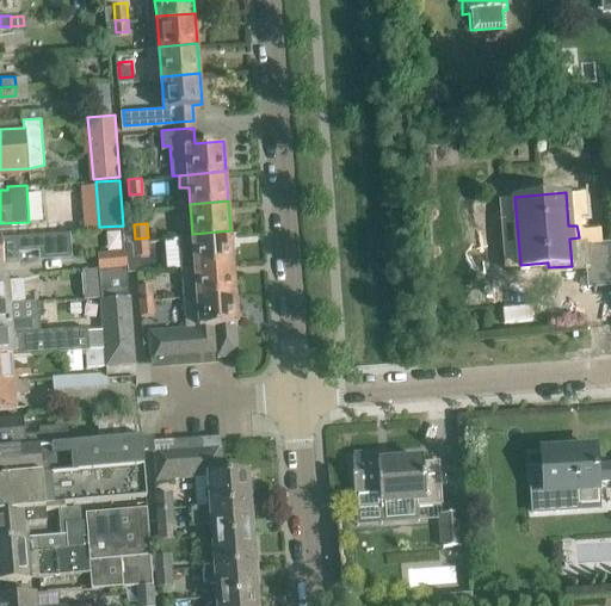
[(66,229),(30,232),(0,234),(0,261),(4,263),(2,249),(67,245),(66,229)]
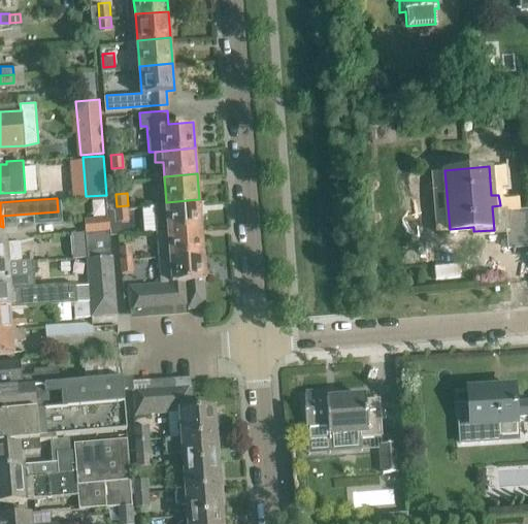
[(199,199),(166,202),(154,203),(156,229),(201,226),(199,199)]
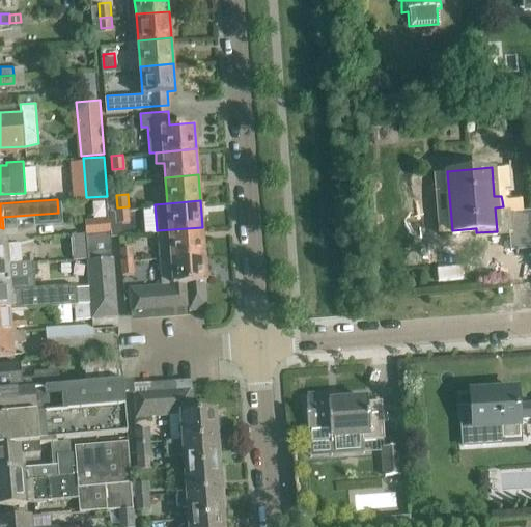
[(88,232),(110,230),(108,204),(86,206),(88,232)]
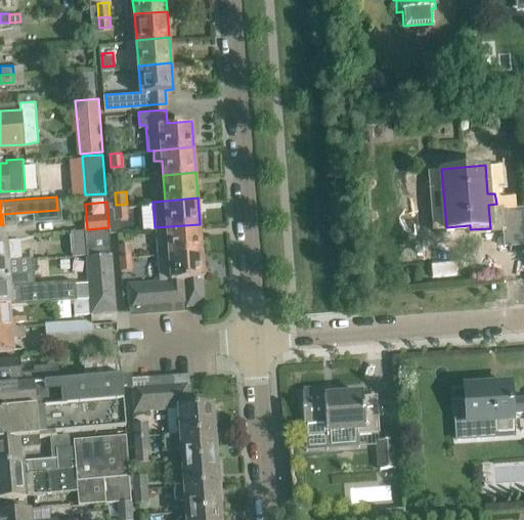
[(128,218),(127,204),(116,205),(117,219),(128,218)]
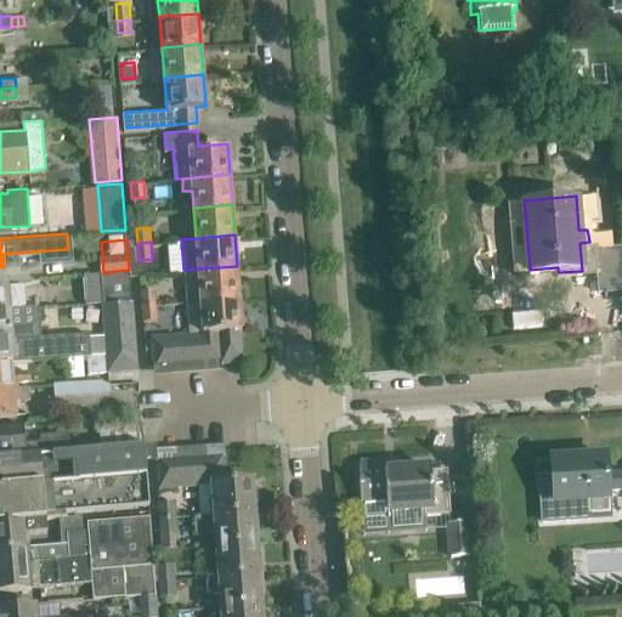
[(621,287),(621,243),(594,245),(598,289),(621,287)]
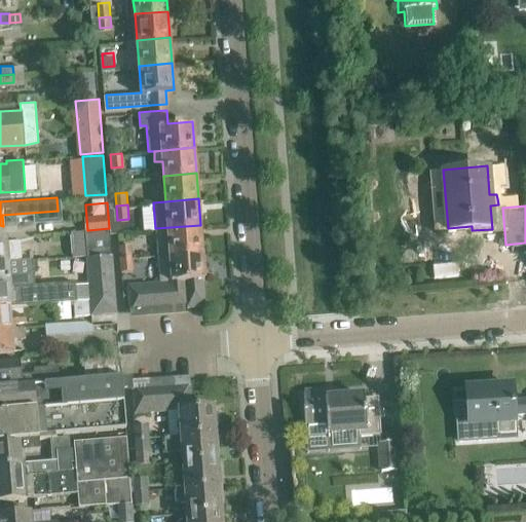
[(200,225),(155,228),(157,254),(202,251),(200,225)]
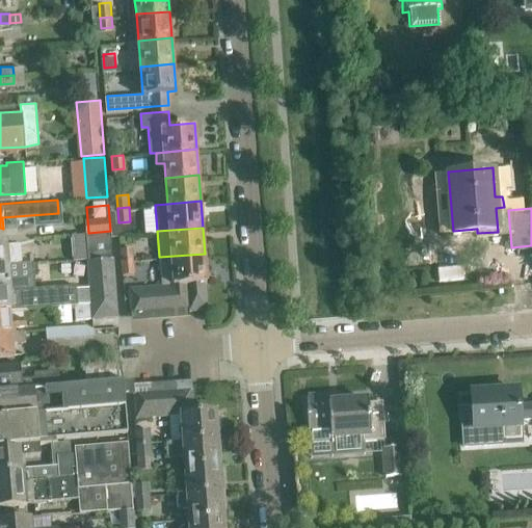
[(110,231),(88,233),(90,256),(112,255),(110,231)]
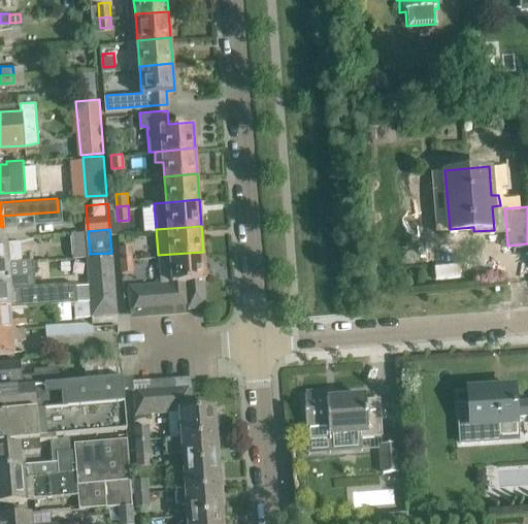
[(119,244),(120,258),(131,257),(130,243),(119,244)]
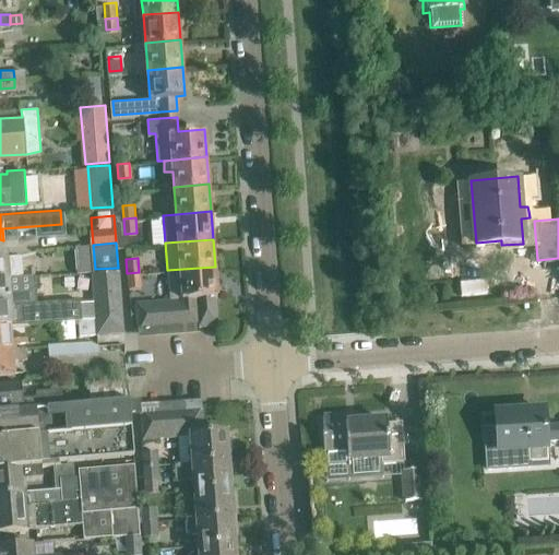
[(217,294),(215,267),(167,270),(169,297),(182,296),(182,297),(197,296),(214,294),(217,294)]
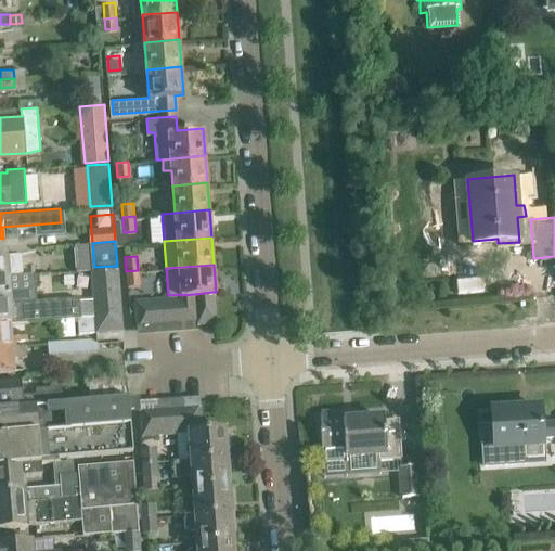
[(91,269),(97,330),(123,328),(117,267),(91,269)]
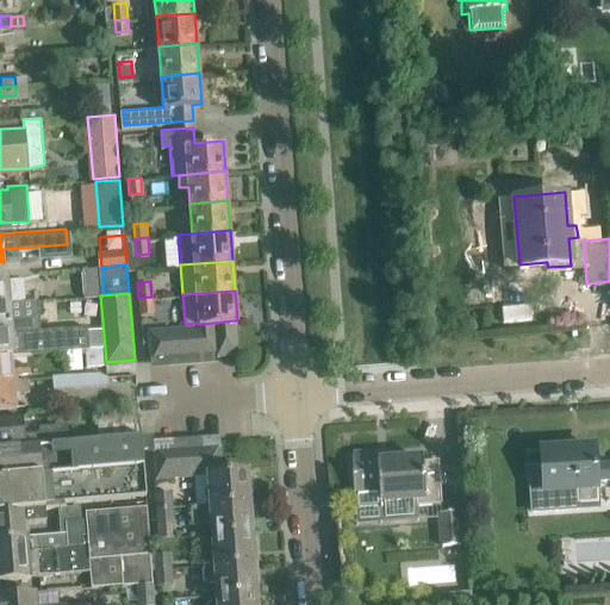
[(151,297),(138,298),(141,313),(154,312),(151,297)]
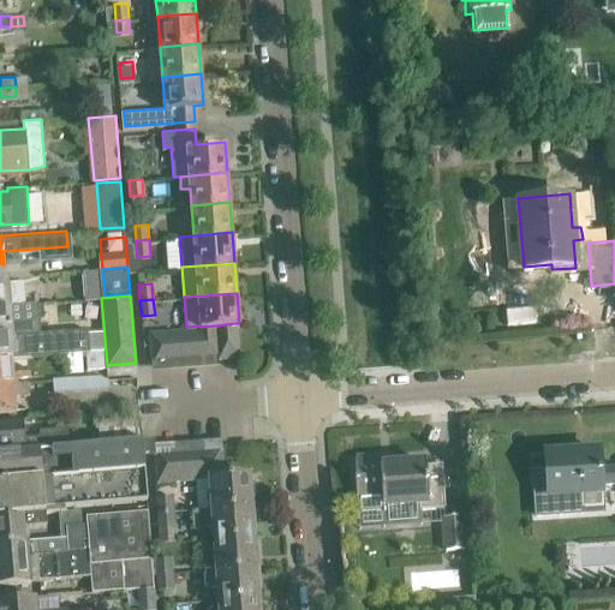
[(11,332),(9,304),(0,304),(0,357),(11,357),(91,350),(89,327),(11,332)]
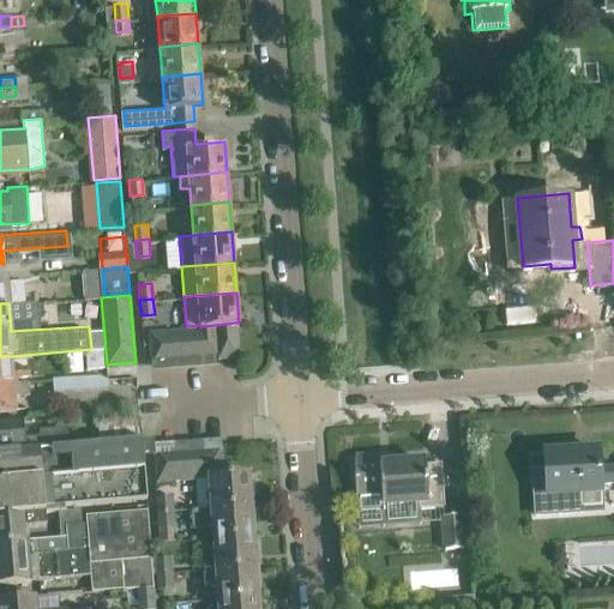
[(235,323),(216,325),(218,356),(238,354),(235,323)]
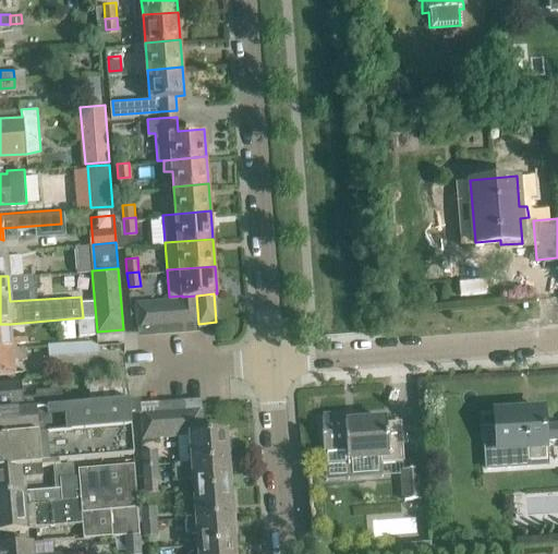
[(196,296),(182,297),(181,297),(183,325),(198,324),(196,296)]
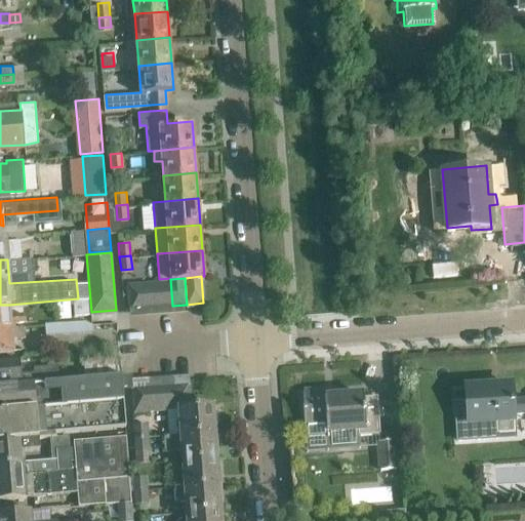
[(172,306),(170,279),(156,280),(158,307),(172,306)]
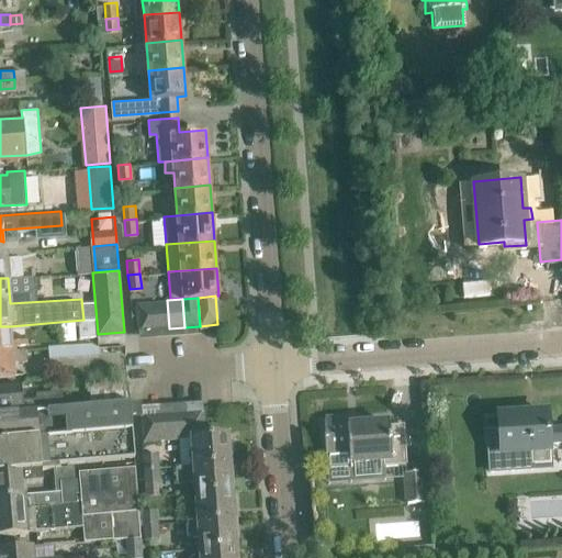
[(169,328),(167,300),(152,301),(154,330),(169,328)]
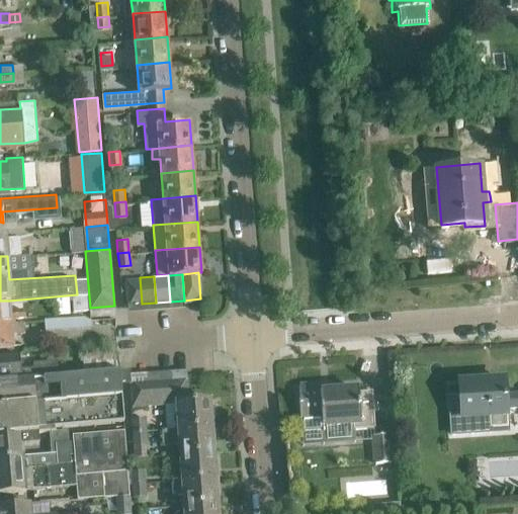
[(142,304),(140,277),(125,278),(127,305),(142,304)]
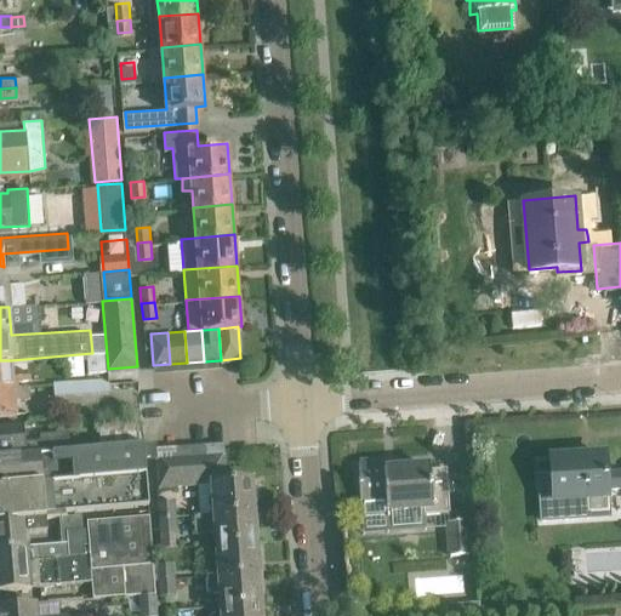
[(11,360),(0,360),(0,386),(29,383),(28,369),(12,370),(11,360)]
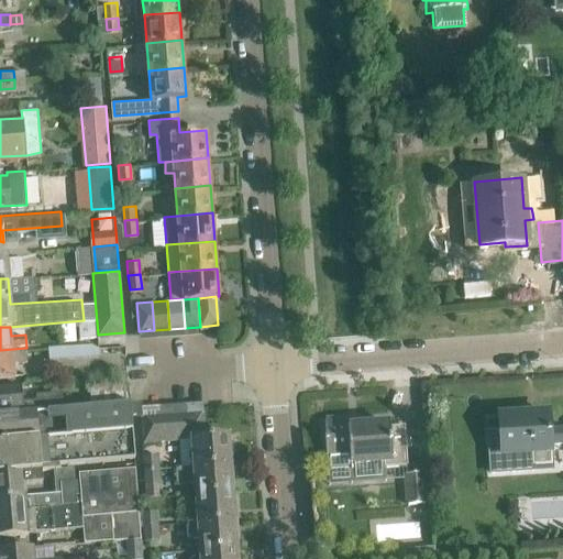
[(91,342),(48,344),(50,357),(99,353),(98,346),(91,342)]
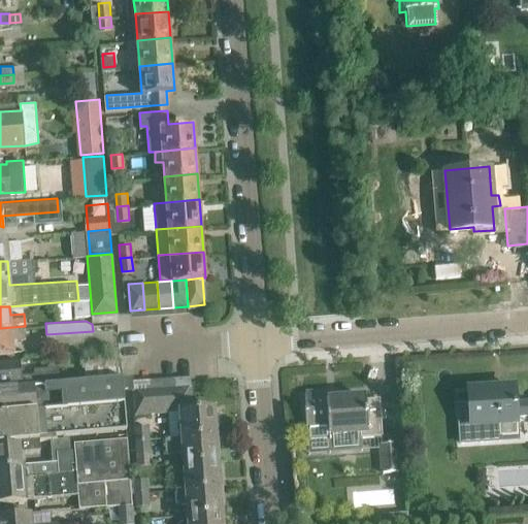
[(25,331),(25,326),(0,328),(0,351),(13,351),(11,332),(25,331)]
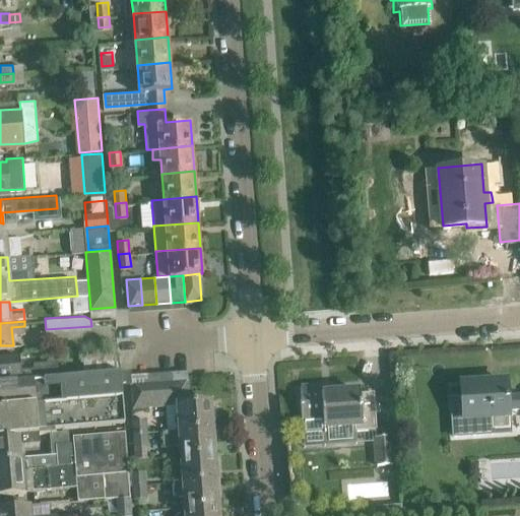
[(44,376),(56,375),(55,364),(21,367),(20,352),(0,355),(0,378),(5,378),(33,375),(33,377),(35,377),(44,376)]
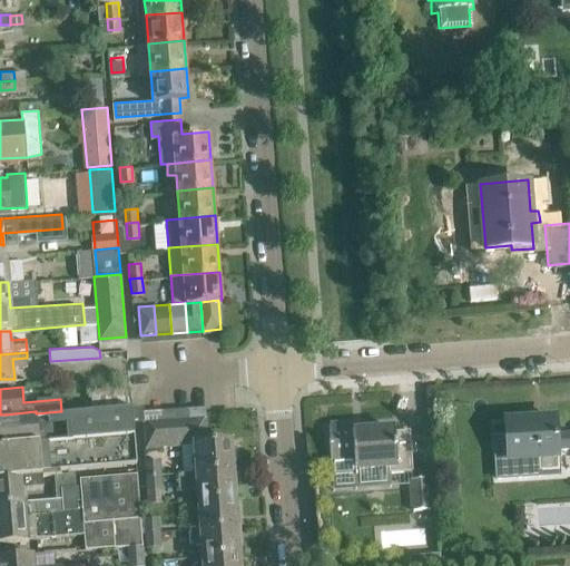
[(108,388),(90,389),(92,408),(131,403),(130,387),(108,388)]
